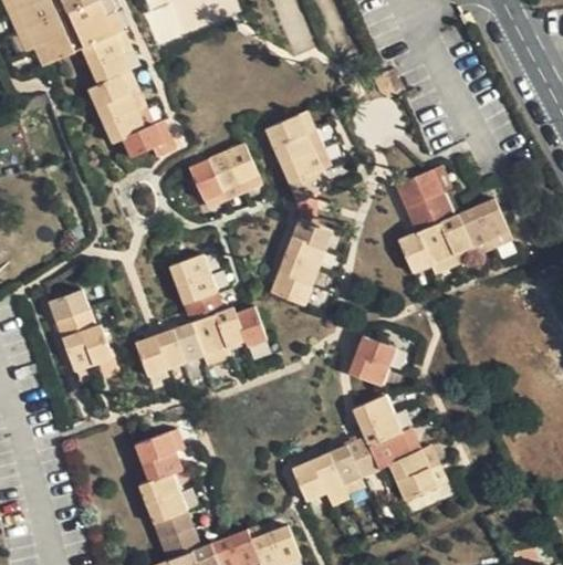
[(1,0),(8,13),(17,10),(11,0),(1,0)]
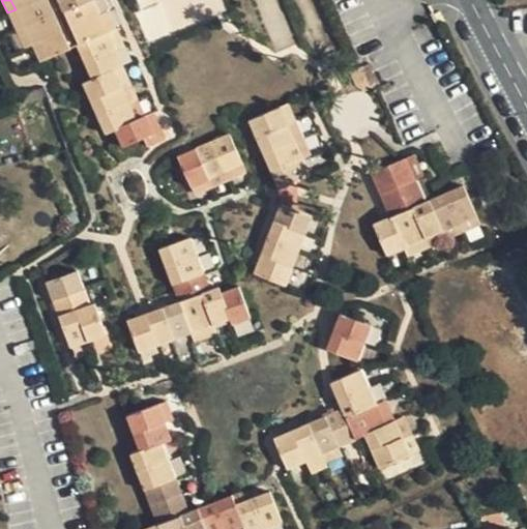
[(68,48),(47,0),(10,0),(16,9),(23,26),(31,43),(37,60),(68,48)]
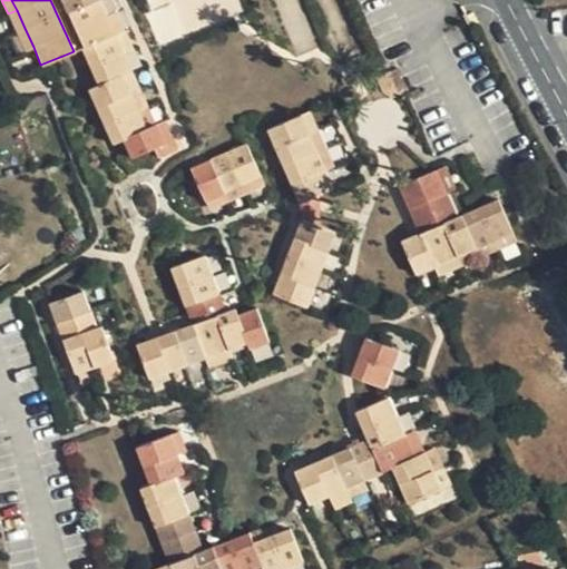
[(50,0),(74,51),(82,47),(84,46),(64,0),(50,0)]
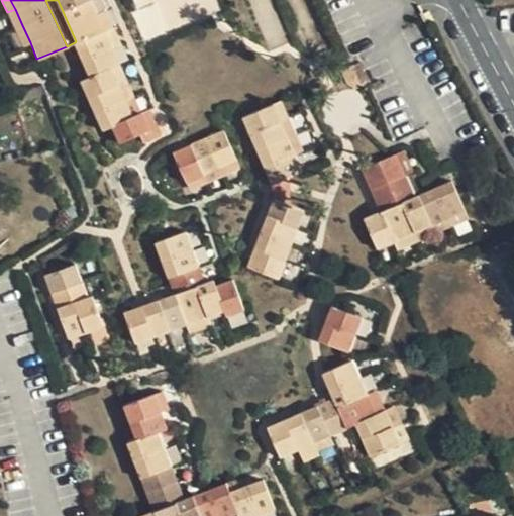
[(88,77),(119,63),(105,29),(111,26),(103,9),(96,11),(91,0),(58,0),(76,41),(75,42),(88,77)]
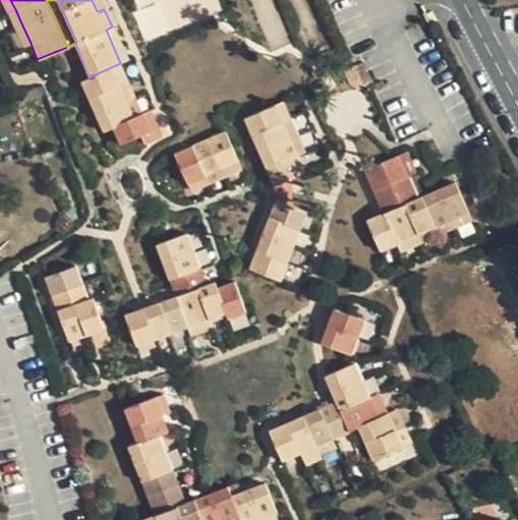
[(104,9),(100,0),(92,0),(97,11),(104,9)]
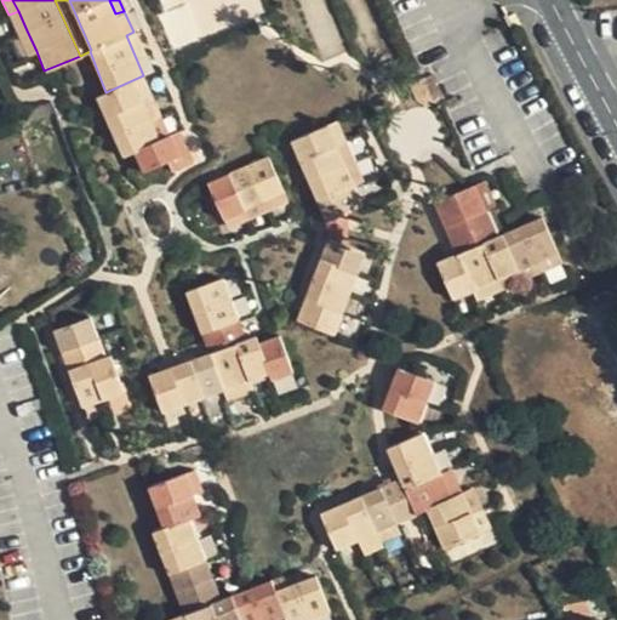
[(16,35),(27,30),(18,11),(9,15),(16,35)]
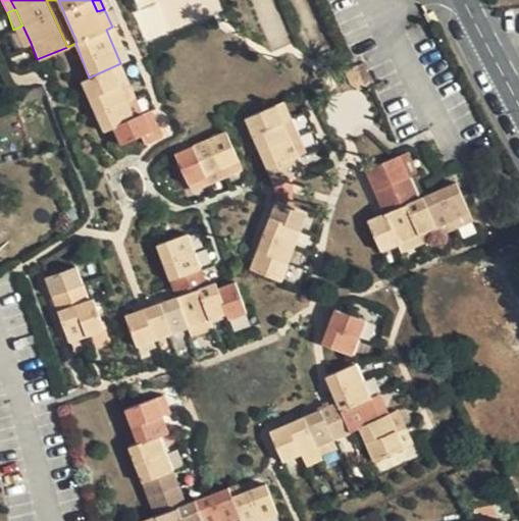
[(20,47),(31,43),(22,25),(13,30),(20,47)]
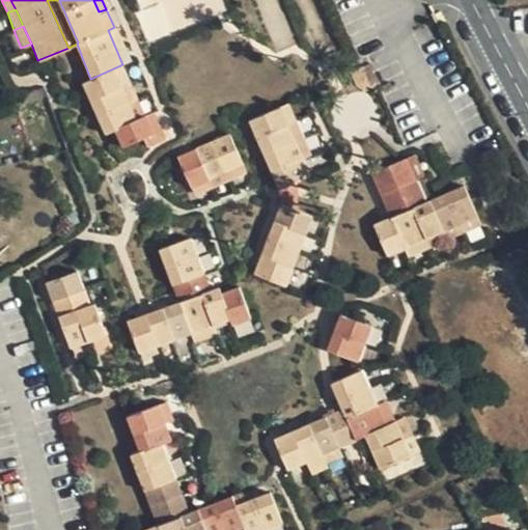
[(90,79),(81,82),(103,133),(113,130),(119,146),(142,138),(144,145),(165,137),(154,112),(134,119),(129,103),(120,86),(130,82),(122,64),(90,79)]
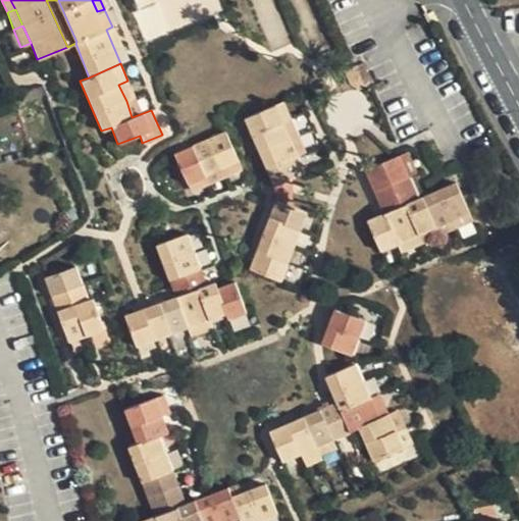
[(354,89),(362,87),(354,65),(341,70),(348,86),(354,89)]
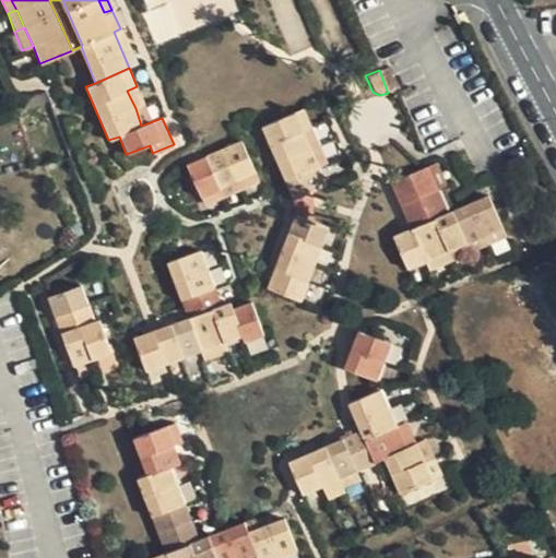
[(143,105),(137,86),(127,91),(135,108),(143,105)]
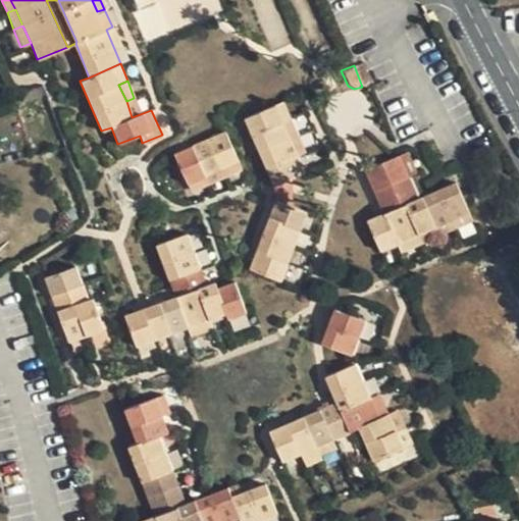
[(281,101),(273,106),(280,122),(289,118),(281,101)]
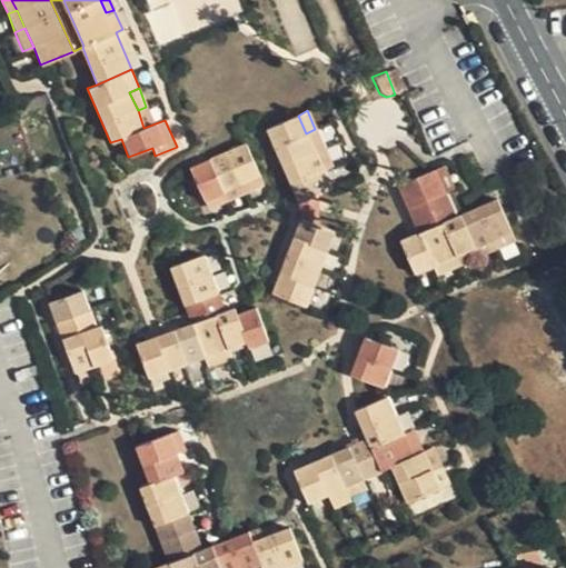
[(281,166),(314,152),(306,133),(298,116),(265,130),(281,166)]
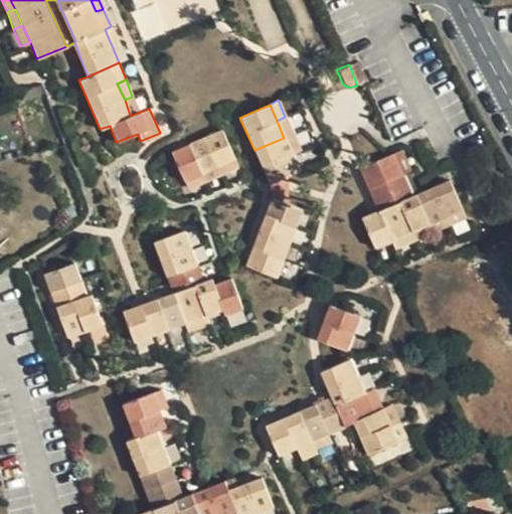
[(183,180),(232,158),(220,130),(171,151),(183,180)]
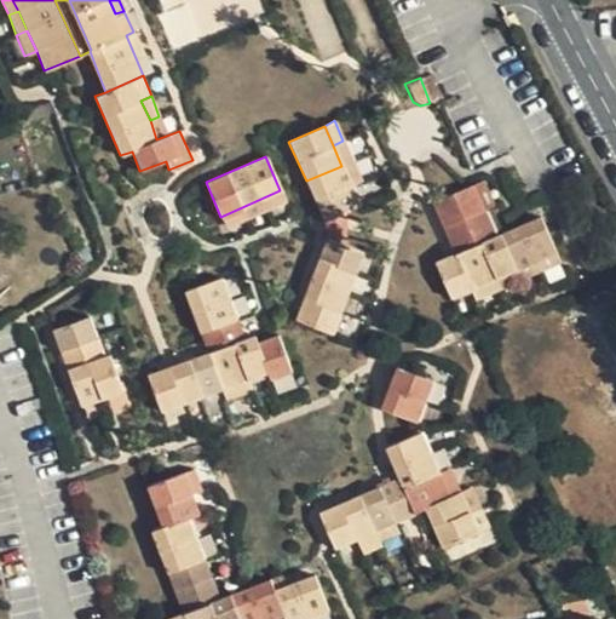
[(341,166),(306,181),(323,219),(343,212),(358,205),(341,166)]
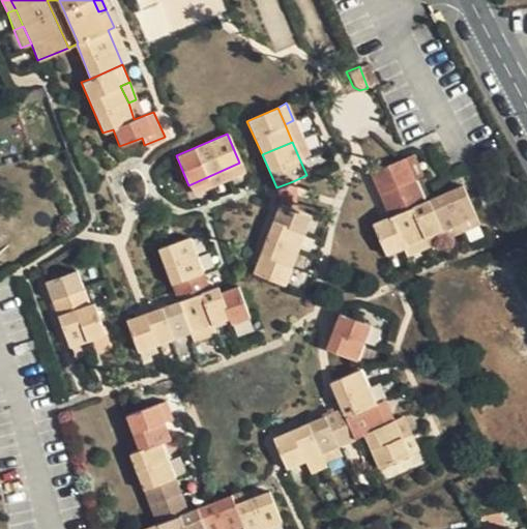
[(402,245),(402,247),(425,238),(441,231),(458,224),(474,216),(461,185),(422,202),(403,158),(369,173),(388,217),(371,224),(384,254),(402,245)]
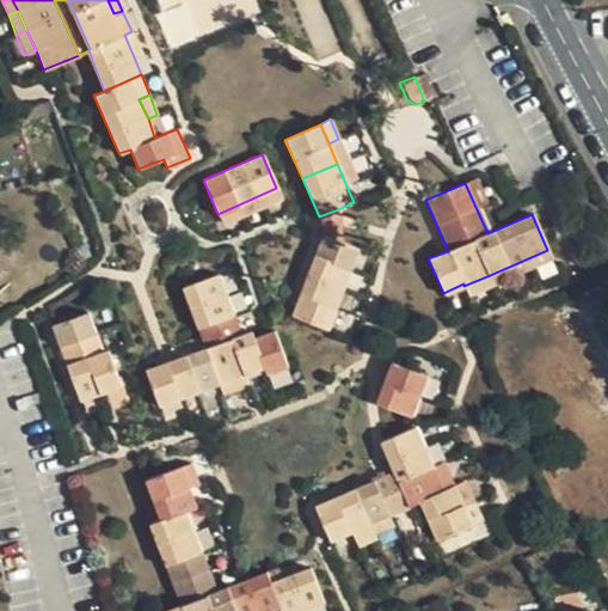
[(319,217),(323,234),(339,240),(338,209),(319,217)]
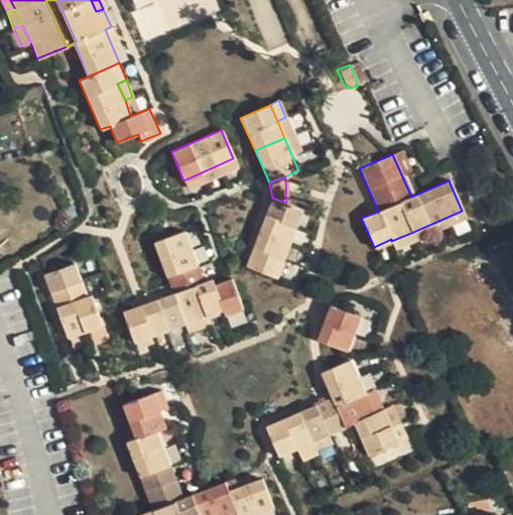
[(300,209),(286,203),(272,198),(246,266),(276,277),(300,209)]
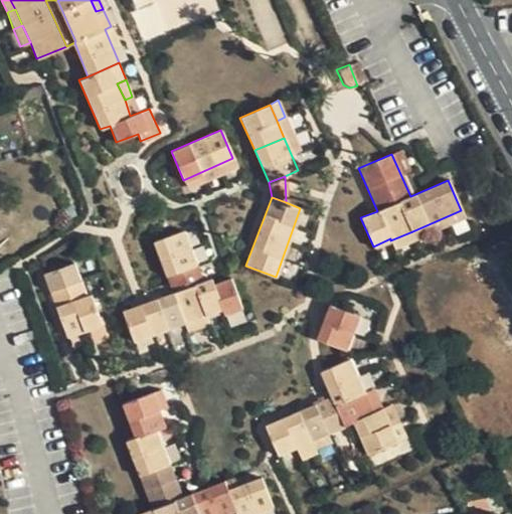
[(465,218),(461,210),(445,217),(449,225),(465,218)]
